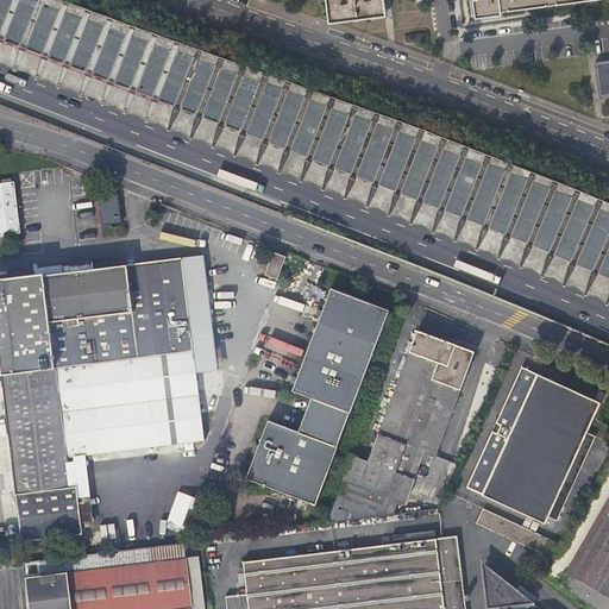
[(327,0),(330,23),(385,16),(383,0),(327,0)]
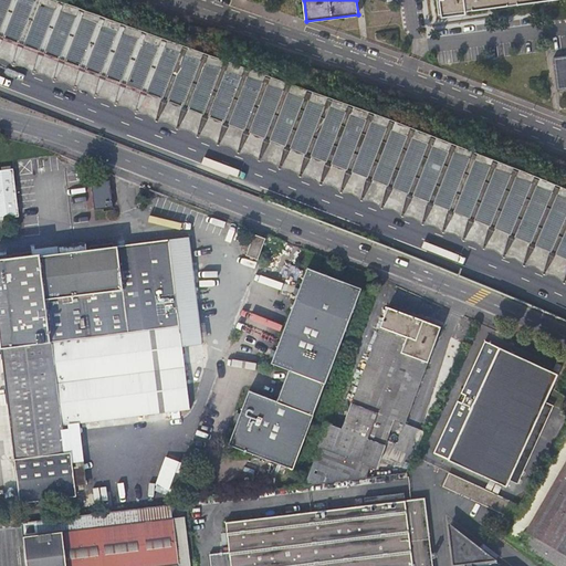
[(437,0),(439,14),(441,13),(442,17),(465,13),(465,10),(541,0),(437,0)]
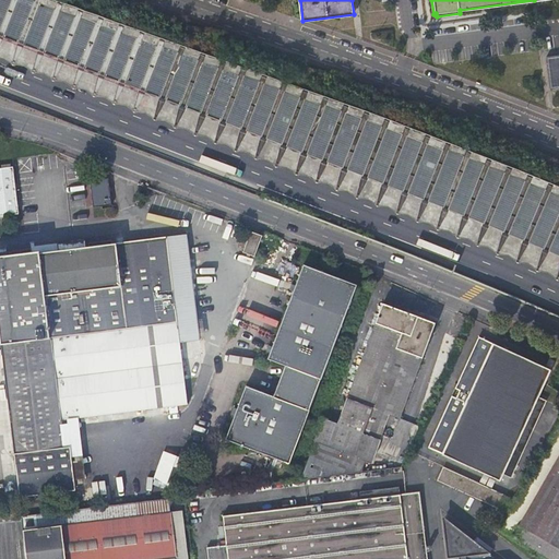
[(558,54),(545,56),(549,88),(558,86),(558,54)]
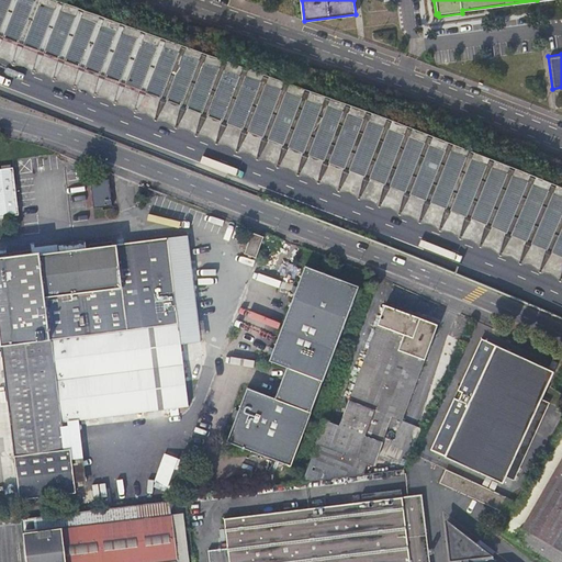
[(0,216),(20,215),(13,168),(0,169),(0,216)]
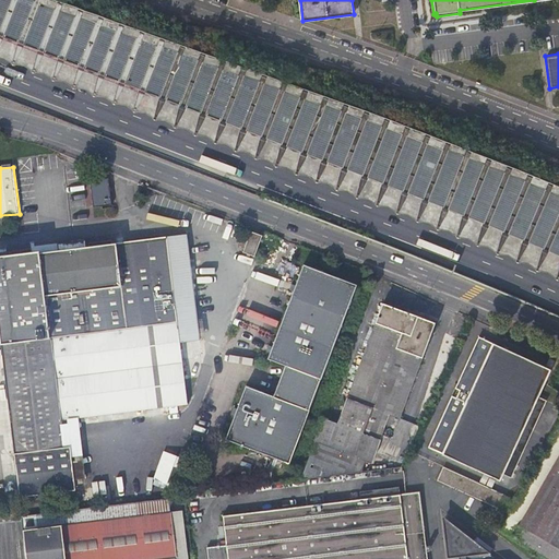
[(345,176),(343,190),(355,191),(357,178),(345,176)]
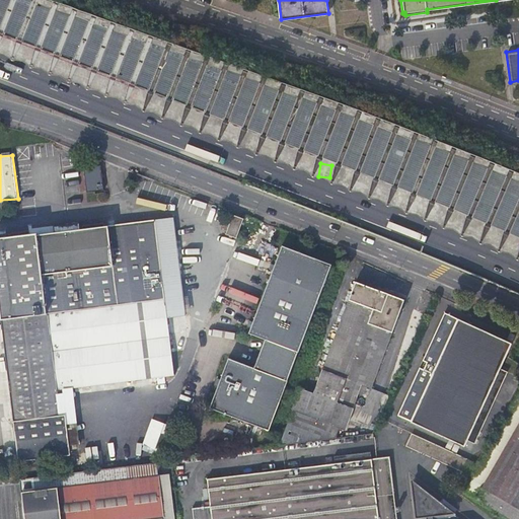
[(100,166),(83,168),(86,193),(94,192),(94,194),(103,193),(100,166)]
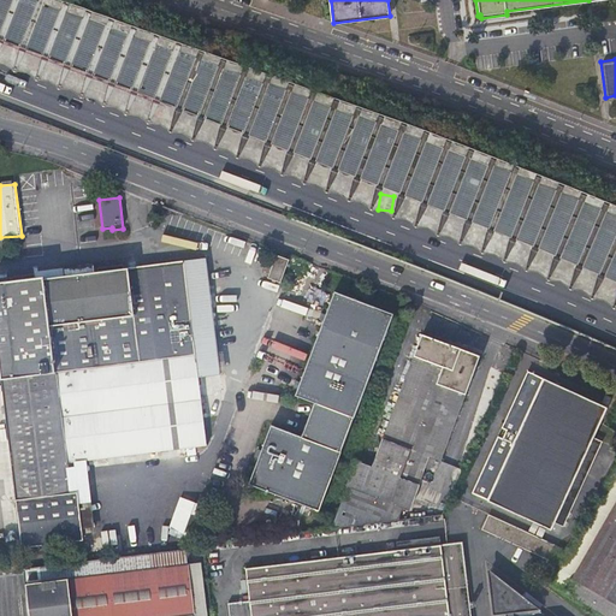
[(290,260),(277,254),(276,258),(277,258),(270,276),(268,276),(267,278),(282,283),(283,280),(280,279),(288,261),(289,261),(290,260)]
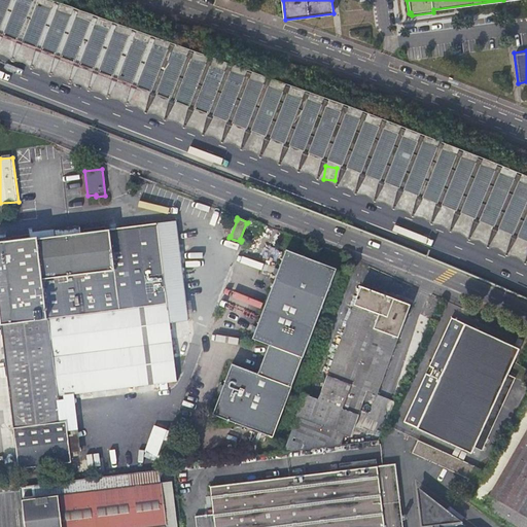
[(71,470),(70,462),(82,460),(73,394),(83,392),(84,399),(103,397),(102,390),(117,389),(111,337),(169,329),(156,223),(106,230),(106,225),(84,229),(85,233),(80,233),(79,226),(56,230),(57,237),(39,239),(39,237),(30,238),(30,234),(12,237),(12,241),(5,241),(4,237),(0,237),(0,309),(20,468),(60,463),(61,471),(71,470)]
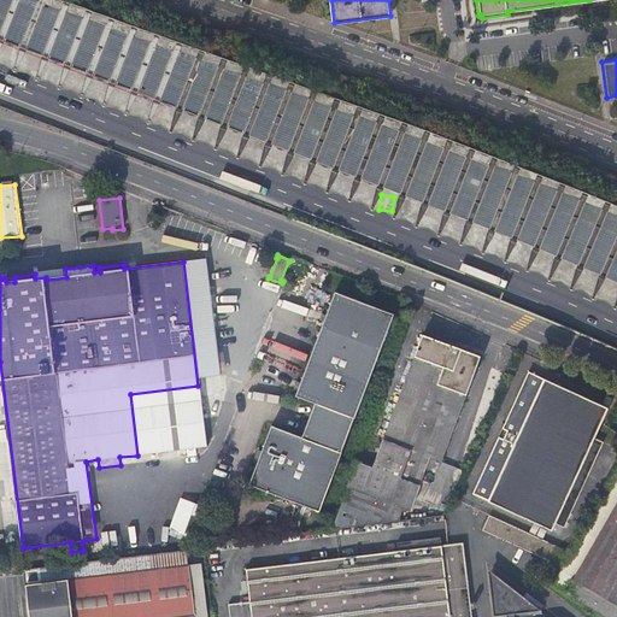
[(263,453),(259,463),(251,488),(319,513),(393,317),(334,295),(327,316),(323,324),(301,383),(298,393),(297,398),(315,405),(303,440),(272,429),(263,453)]
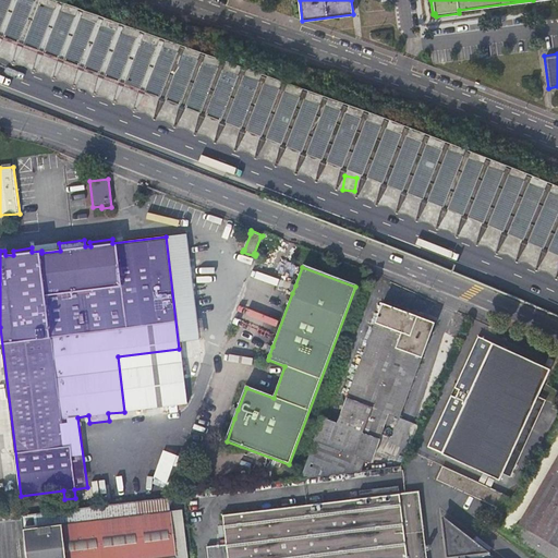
[(324,416),(301,478),(368,470),(389,413),(400,416),(435,320),(384,302),(339,423),(324,416)]
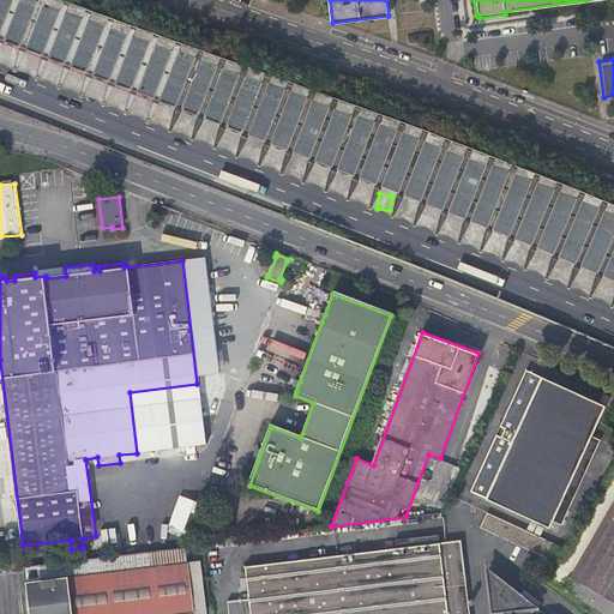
[(500,439),(498,438),(495,437),(468,495),(546,531),(549,524),(559,528),(599,443),(589,438),(603,409),(525,373),(499,429),(501,431),(504,432),(500,439)]
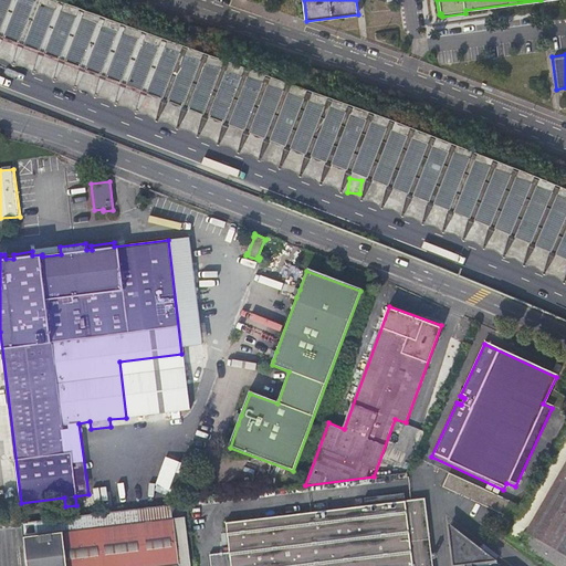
[(554,407),(538,442),(547,446),(563,410),(554,407)]
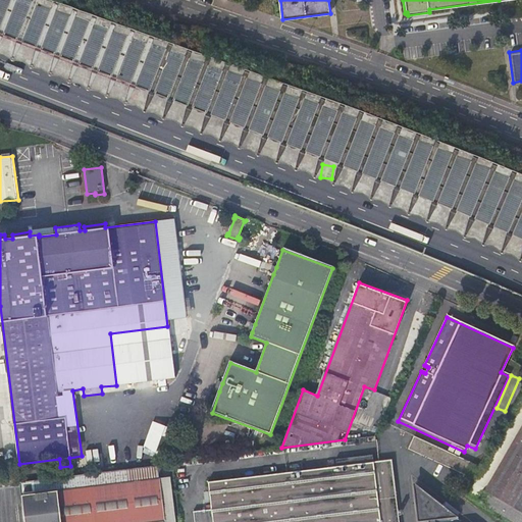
[(521,393),(479,468),(470,484),(483,492),(521,426),(521,393)]
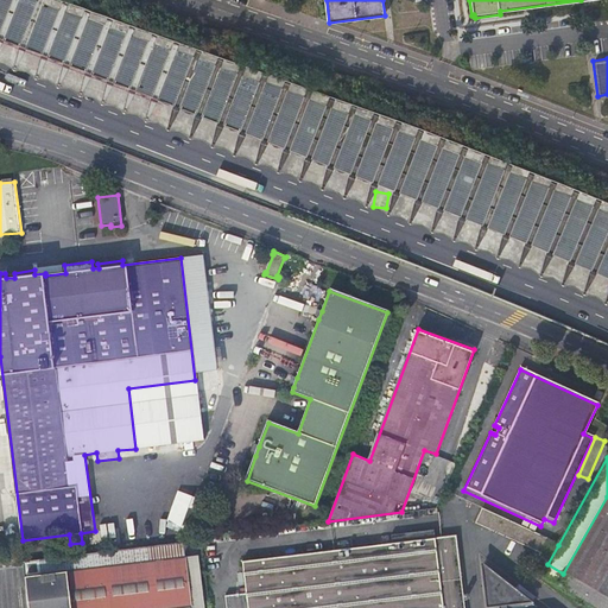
[(179,492),(170,520),(198,531),(209,502),(179,492)]
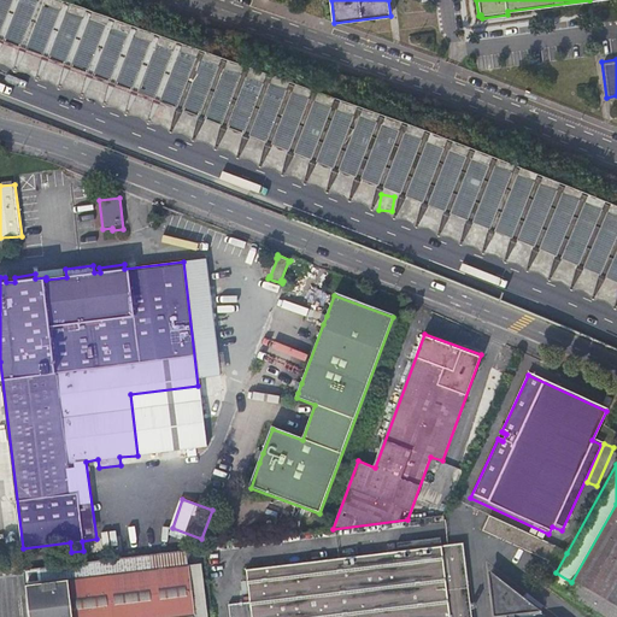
[(616,504),(571,582),(616,607),(616,504)]
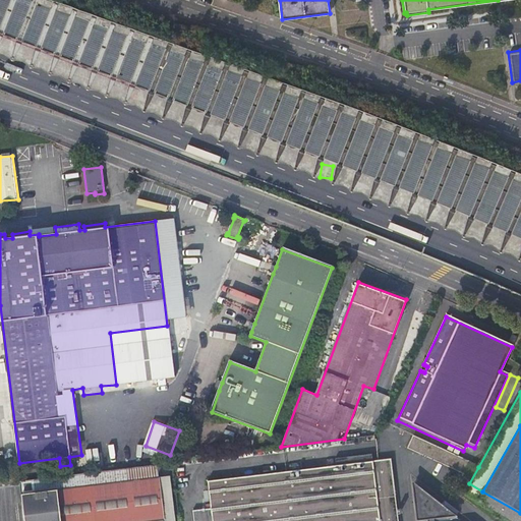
[(413,436),(408,448),(458,470),(463,458),(413,436)]
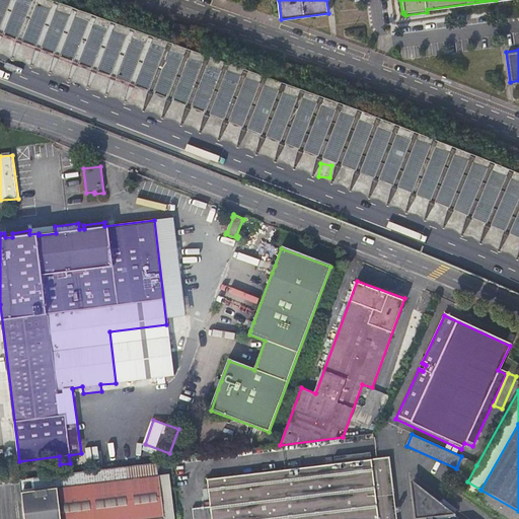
[(239,474),(212,477),(190,480),(194,518),(397,518),(396,512),(399,511),(398,507),(396,507),(389,457),(371,459),(370,453),(335,458),(336,463),(303,466),(295,467),(286,468),(260,471),(239,474)]
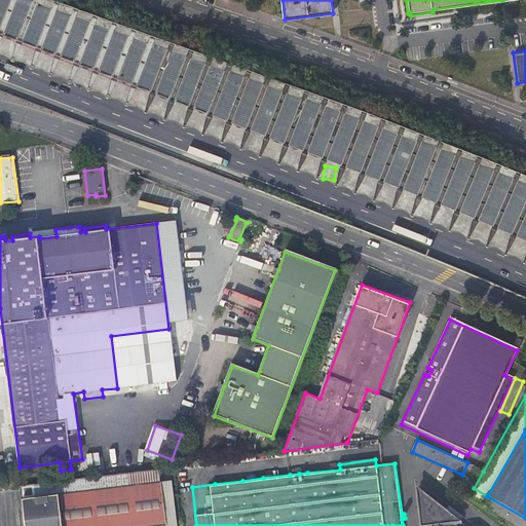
[(263,473),(263,478),(290,475),(290,470),(263,473)]
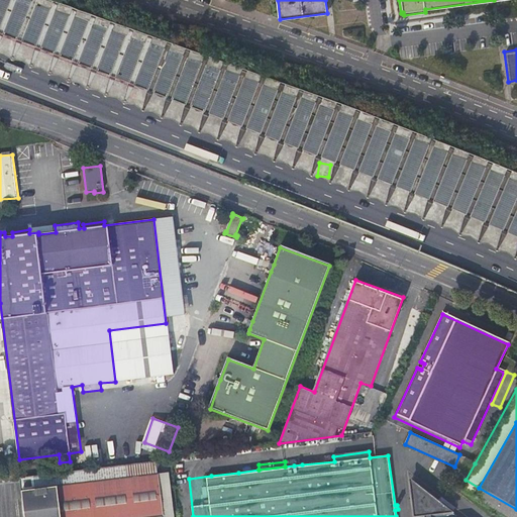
[(210,469),(211,476),(238,473),(237,466),(210,469)]
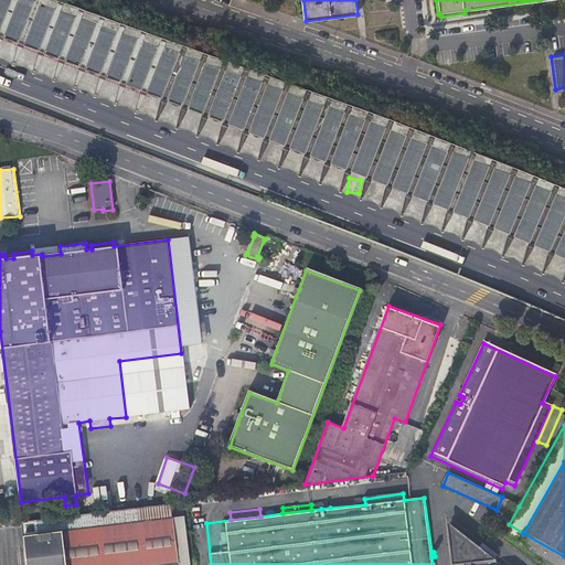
[(179,562),(179,564),(194,564),(189,515),(173,518),(179,562)]
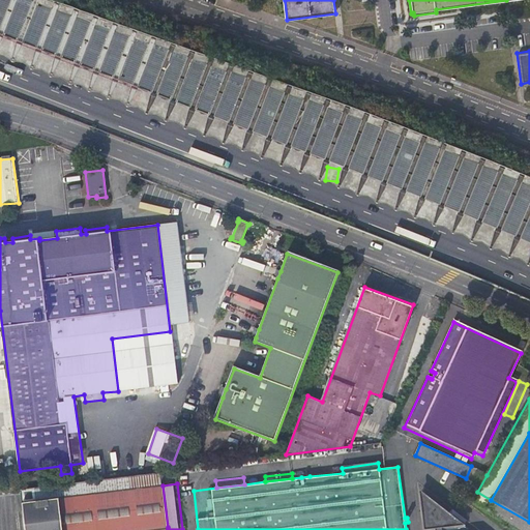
[(145,529),(168,527),(163,486),(23,503),(26,529),(145,529)]
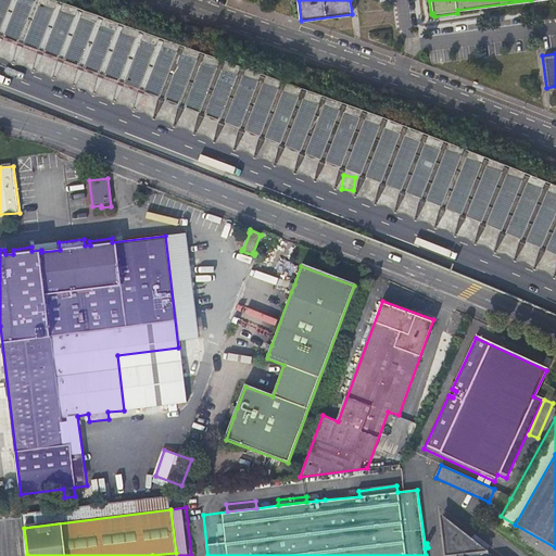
[(436,555),(478,555),(431,522),(436,555)]
